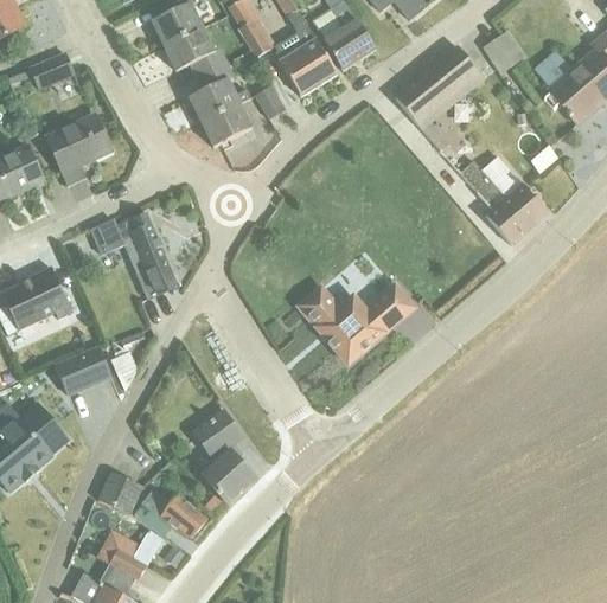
[(0,0),(0,37),(23,26),(10,0),(0,0)]
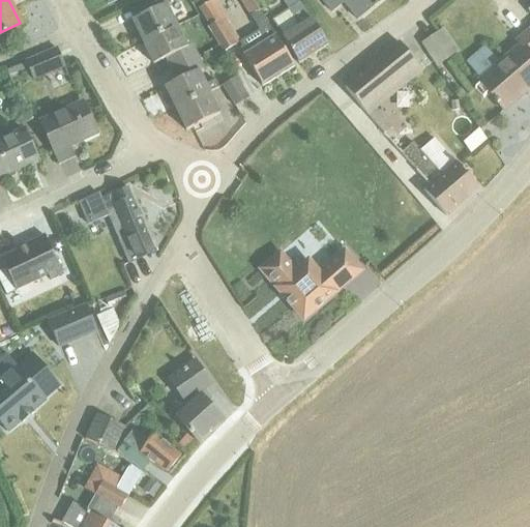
[(133,19),(143,40),(176,24),(166,2),(170,0),(142,0),(140,1),(145,12),(133,19)]
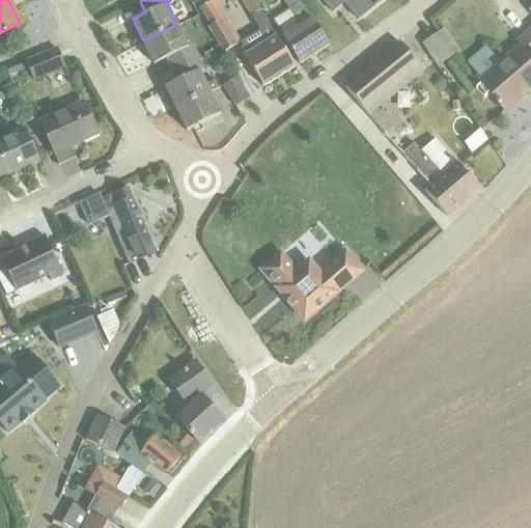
[(242,0),(260,28),(240,40),(243,45),(241,47),(246,53),(244,54),(262,84),(295,64),(254,0),(242,0)]
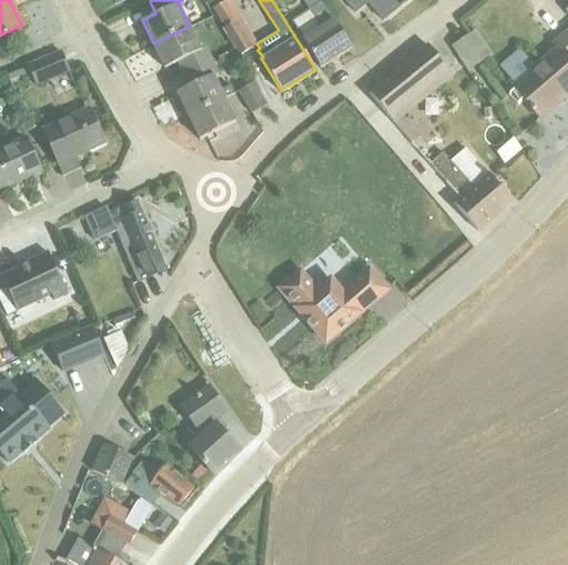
[(305,0),(311,7),(310,8),(293,19),(305,37),(303,38),(321,66),(351,46),(334,20),(321,0),(305,0)]
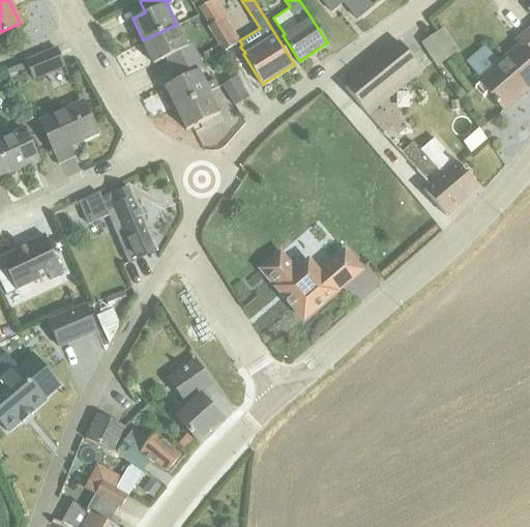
[(343,1),(357,18),(378,0),(323,0),(331,10),(343,1)]
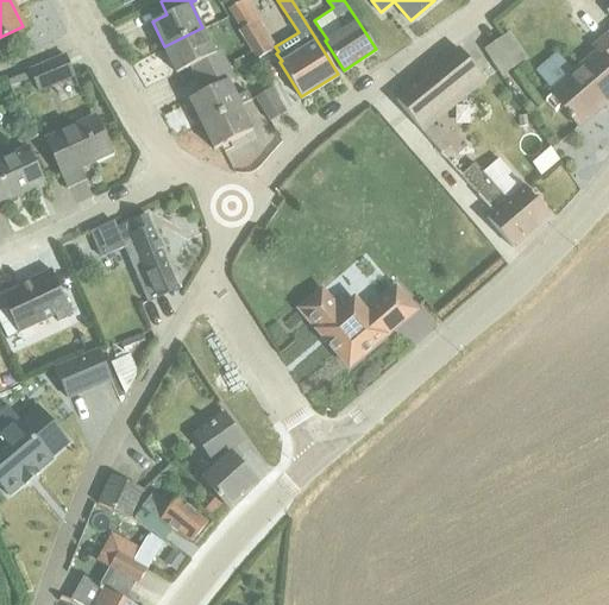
[(239,30),(257,58),(271,49),(253,20),(239,30)]
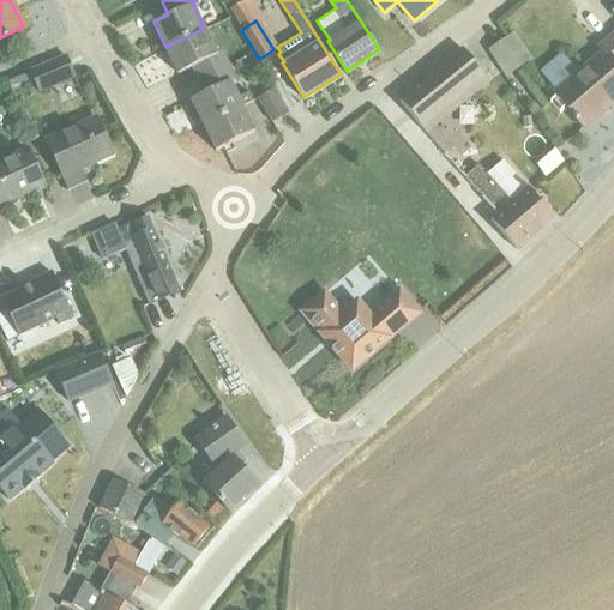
[(193,65),(199,79),(229,65),(222,49),(216,53),(204,28),(166,47),(178,72),(193,65)]
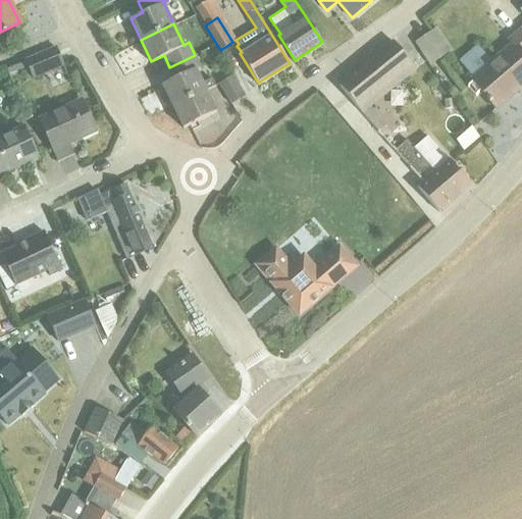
[(437,24),(416,39),(431,62),(453,48),(437,24)]
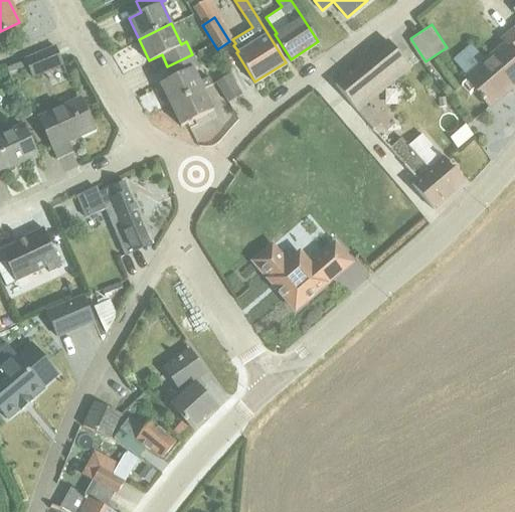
[(514,26),(501,38),(505,43),(469,74),(480,88),(476,91),(489,106),(514,83),(514,26)]
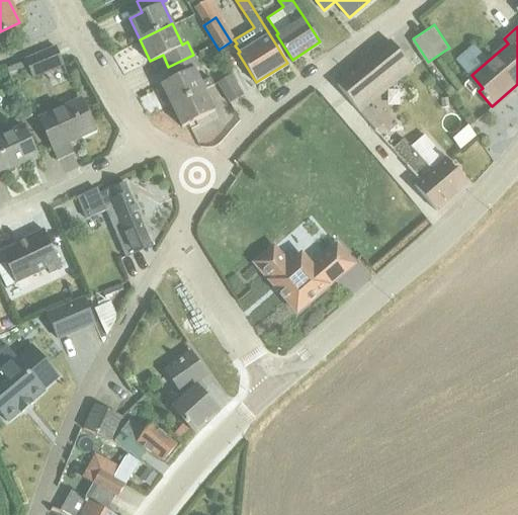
[(356,107),(376,131),(384,124),(362,99),(408,62),(391,40),(337,84),(356,107)]
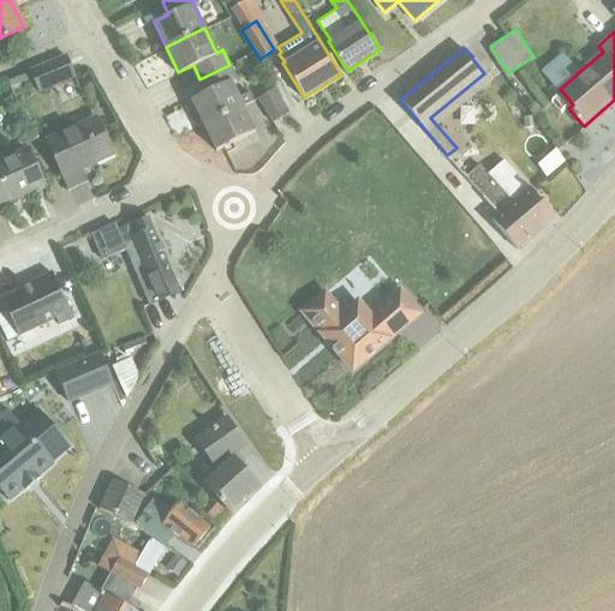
[(30,69),(40,90),(75,76),(65,53),(30,69)]
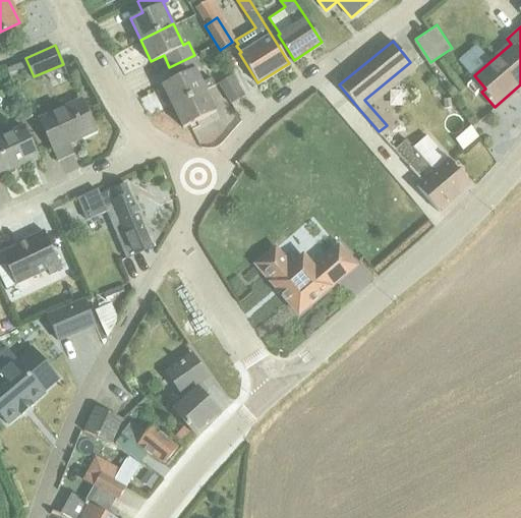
[(162,83),(172,105),(206,89),(215,84),(211,76),(201,81),(195,68),(199,66),(194,55),(169,67),(174,77),(162,83)]
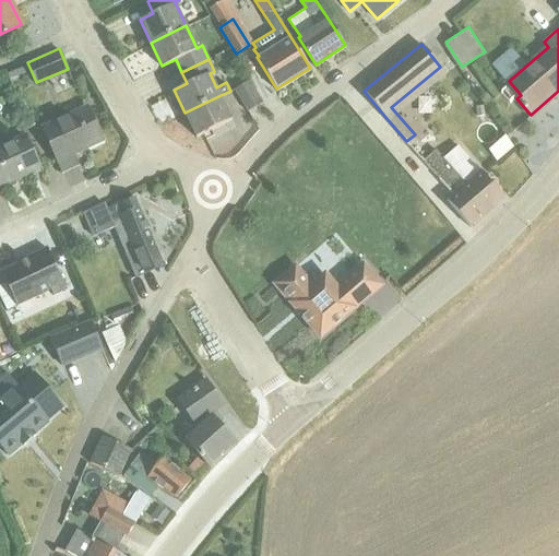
[(237,81),(239,86),(235,89),(249,110),(262,103),(246,75),(237,81)]
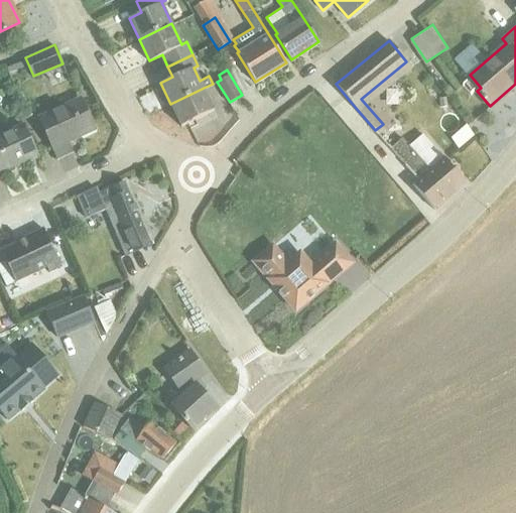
[(204,88),(170,104),(181,126),(214,110),(204,88)]
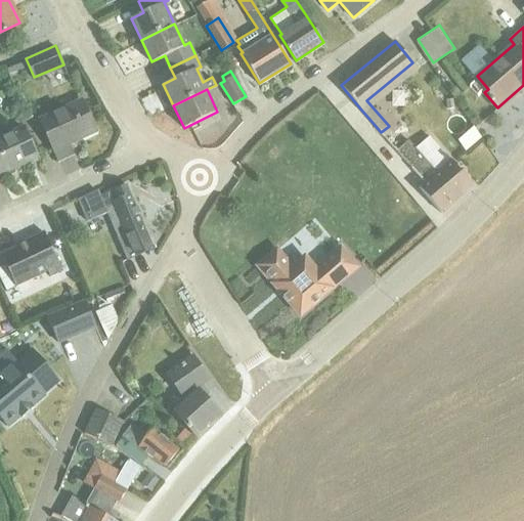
[(398,113),(402,98),(385,94),(381,107),(398,113)]
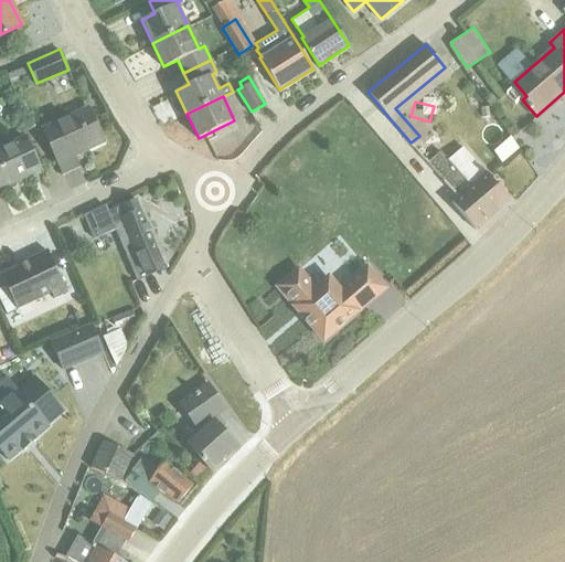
[(73,156),(103,142),(87,107),(43,128),(64,172),(77,166),(73,156)]
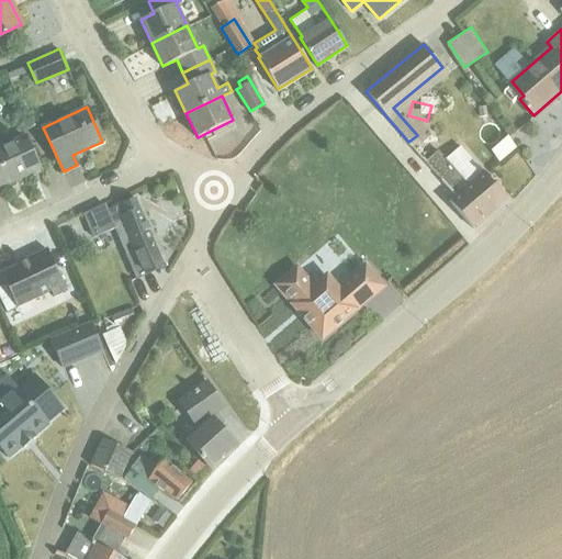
[(504,155),(523,142),(513,129),(494,142),(504,155)]
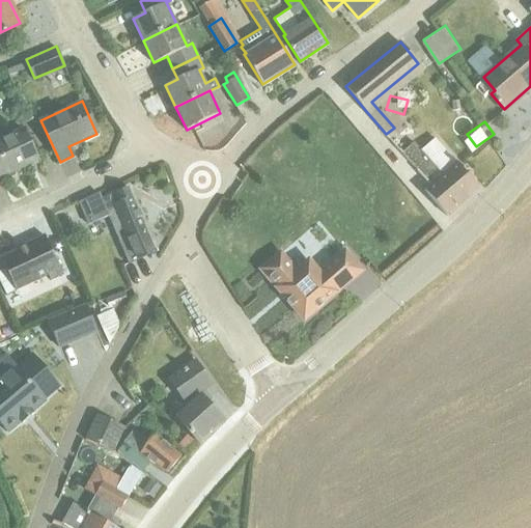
[(0,175),(3,174),(7,177),(16,174),(17,168),(28,163),(24,155),(34,150),(24,128),(0,138),(0,175)]
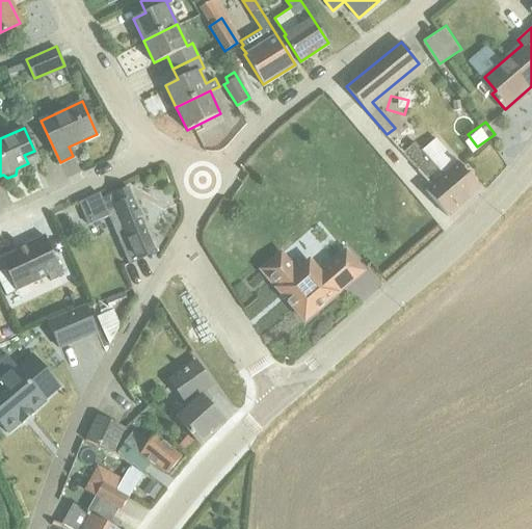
[(403,153),(419,169),(430,183),(423,188),(447,216),(480,188),(457,162),(435,137),(422,150),(416,142),(403,153)]
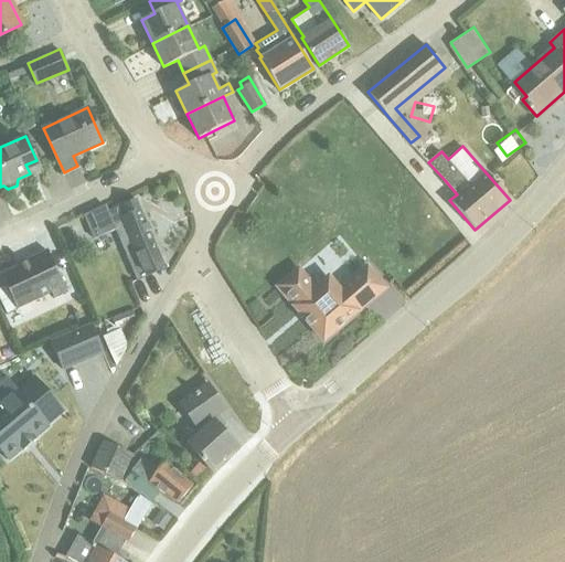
[(105,205),(85,213),(95,236),(116,228),(138,278),(166,266),(157,244),(156,244),(137,199),(108,211),(105,205)]
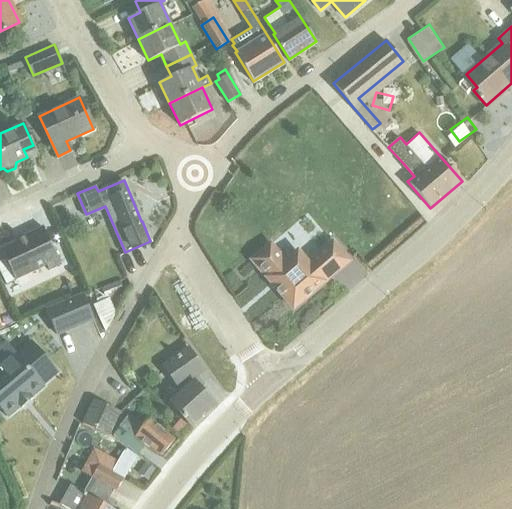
[(0,248),(14,279),(46,264),(48,269),(60,264),(43,226),(26,234),(27,236),(0,248)]
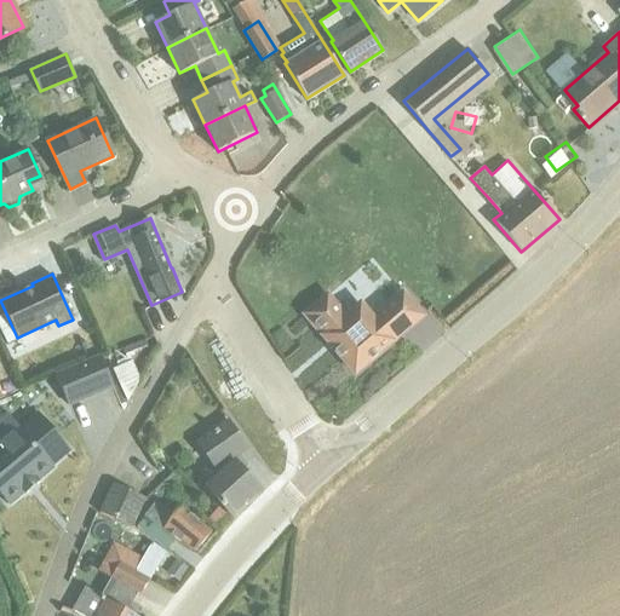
[(355,372),(422,314),(403,292),(373,318),(360,303),(345,315),(327,294),(305,312),(355,372)]
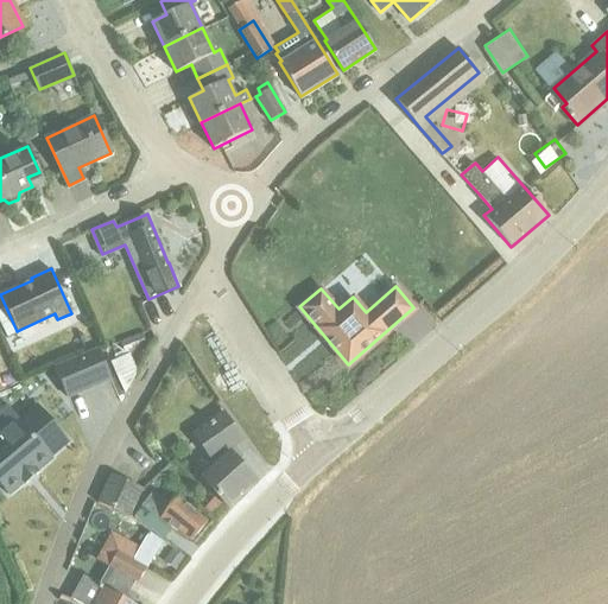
[(134,347),(115,355),(127,382),(146,374),(134,347)]
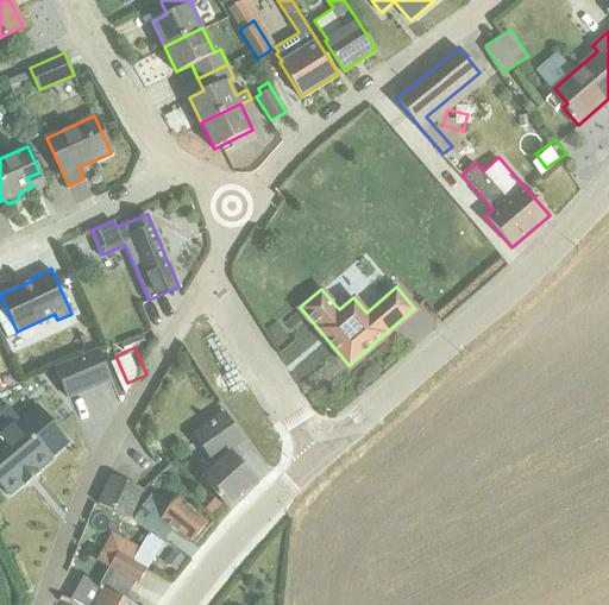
[(112,377),(100,350),(56,369),(67,395),(112,377)]
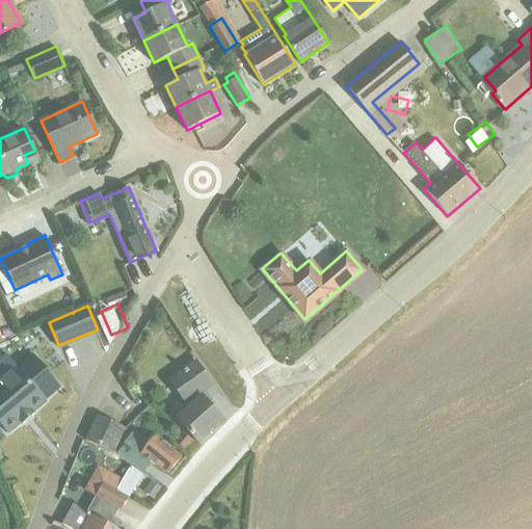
[(19,368),(17,366),(0,379),(0,423),(7,431),(20,420),(22,422),(33,413),(31,411),(45,399),(44,398),(59,385),(34,354),(19,368)]
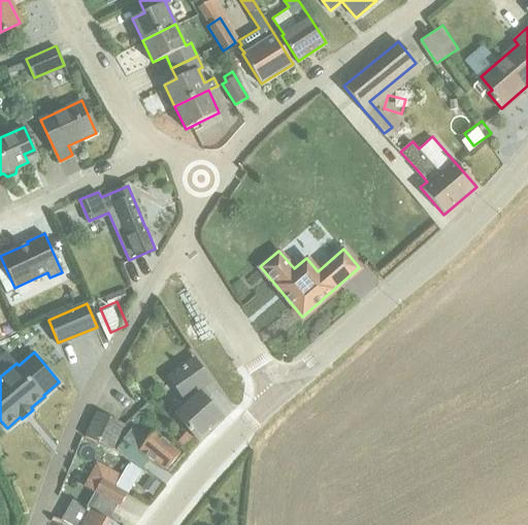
[(167,376),(178,392),(187,403),(174,415),(196,438),(221,416),(199,392),(200,391),(198,389),(210,381),(194,358),(167,376)]
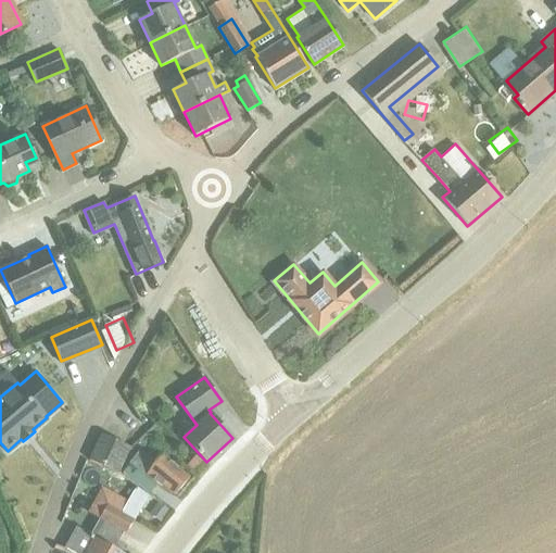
[(89,457),(117,472),(151,491),(156,482),(162,487),(164,485),(175,494),(188,478),(161,455),(154,464),(139,453),(138,454),(129,447),(101,434),(89,457)]
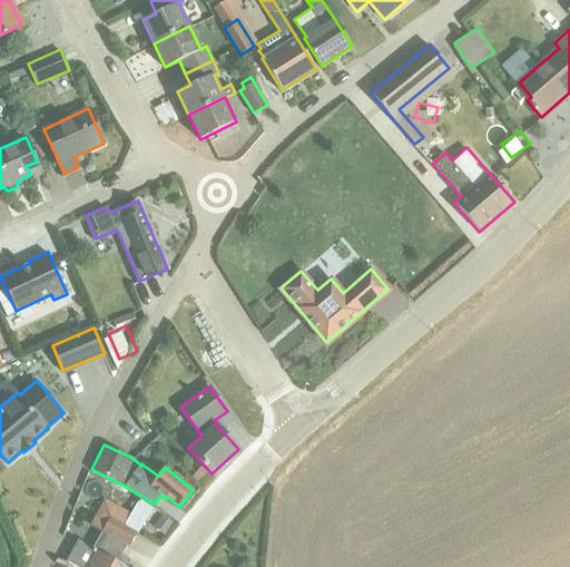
[(78,539),(67,560),(79,566),(126,566),(124,566),(128,557),(118,551),(123,541),(129,545),(137,531),(110,517),(102,530),(92,547),(78,539)]
